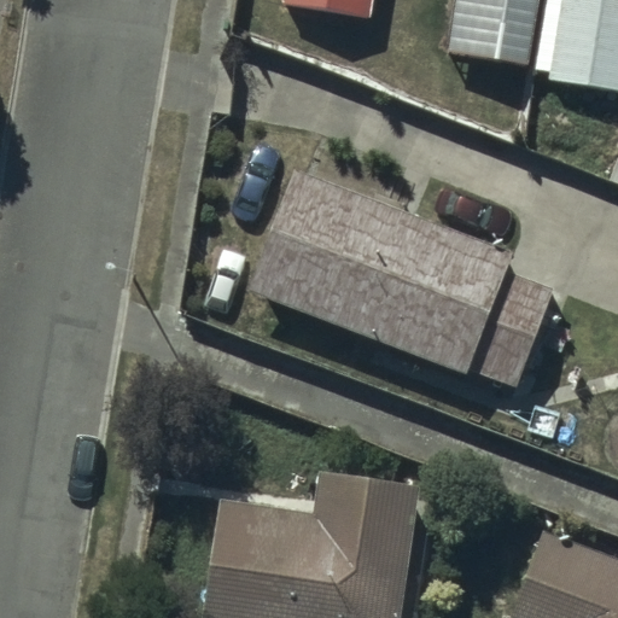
[(375,0),(284,0),(284,5),(373,18),(375,0)]
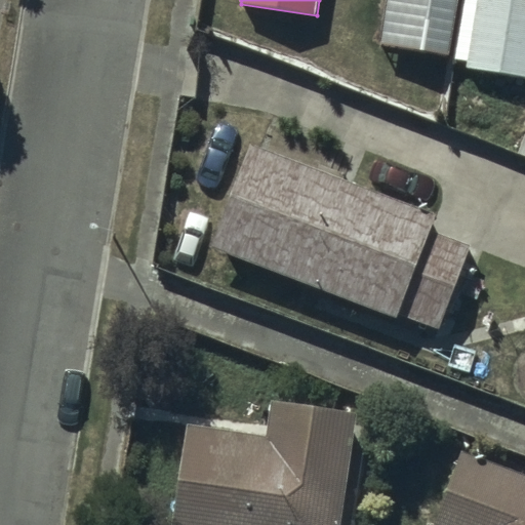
[(460,0),(388,0),(380,44),(451,56),(460,0)]
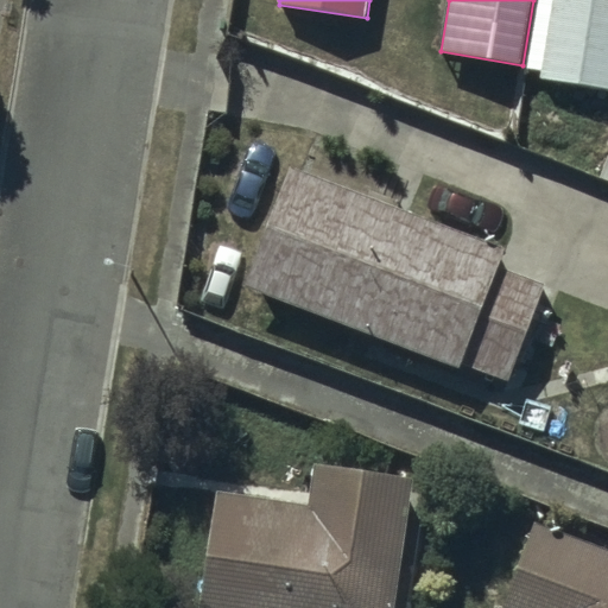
[(607,0),(539,0),(533,33),(548,37),(540,80),(607,89),(607,0)]
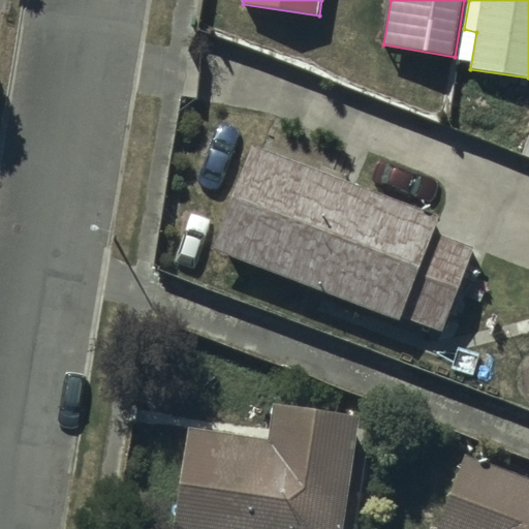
[(442,331),(474,248),(437,234),(443,220),(256,146),(212,248),(400,321),(403,315),(442,331)]
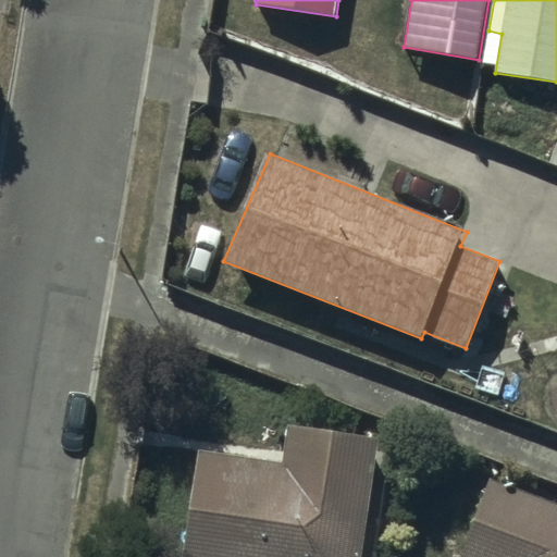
[(306,463),(200,450),(184,556),(359,556),(373,442),(310,434),(306,463)]
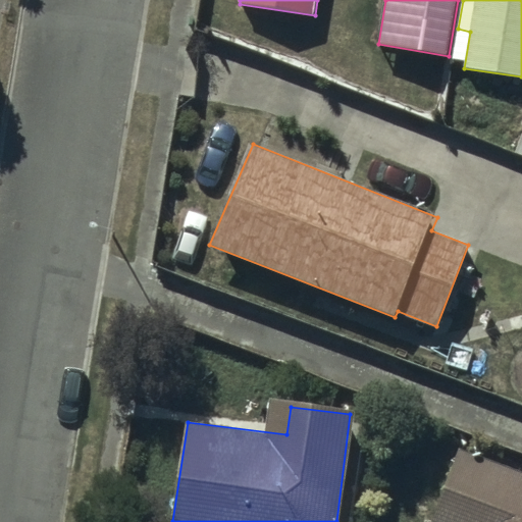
[(521,521),(521,472),(461,450),(432,521),(521,521)]
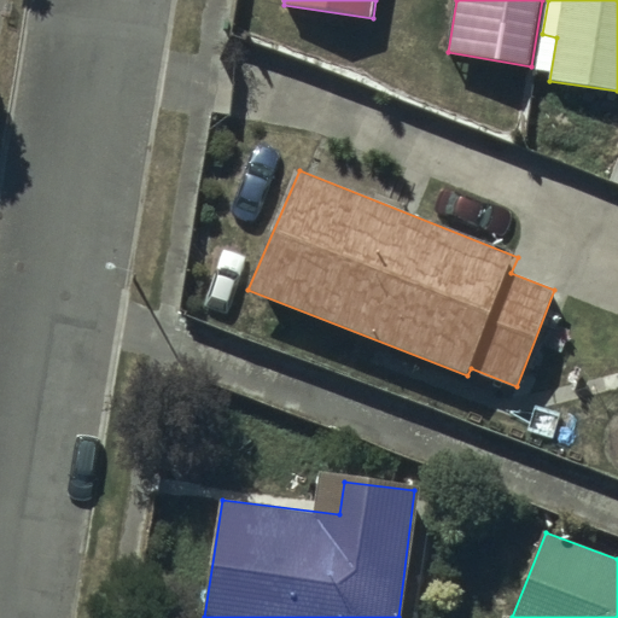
All buildings are outlined.
